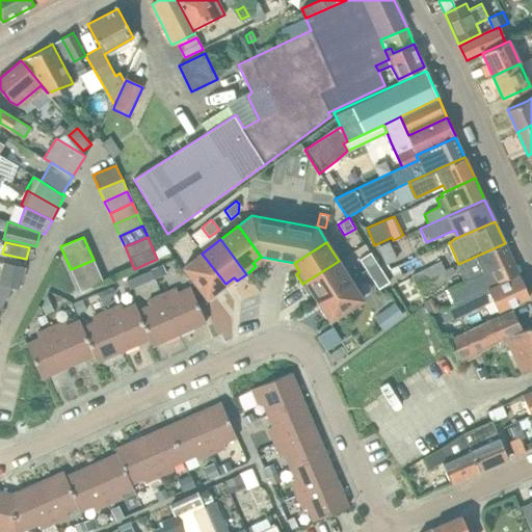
[(386,265),(387,265),(397,260),(389,242),(377,246),(386,265)]
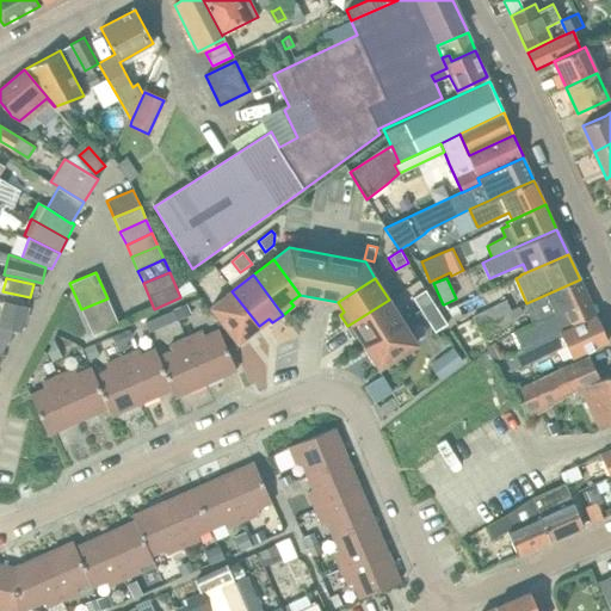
[(524,304),(532,323),(588,298),(580,279),(526,303),(524,304)]
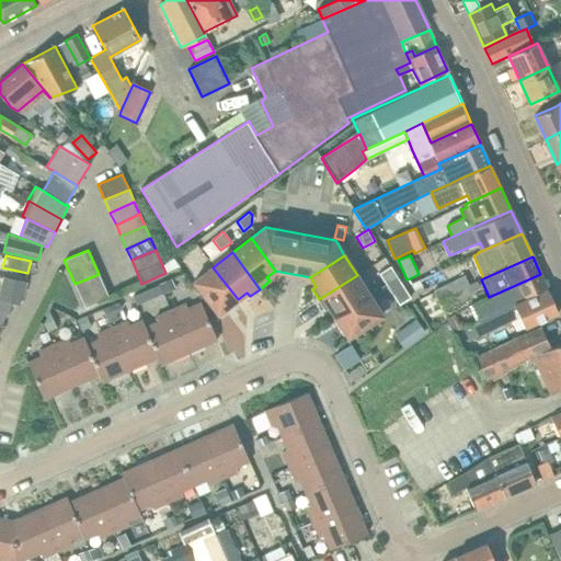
[(447,265),(425,275),(430,285),(450,275),(447,265)]
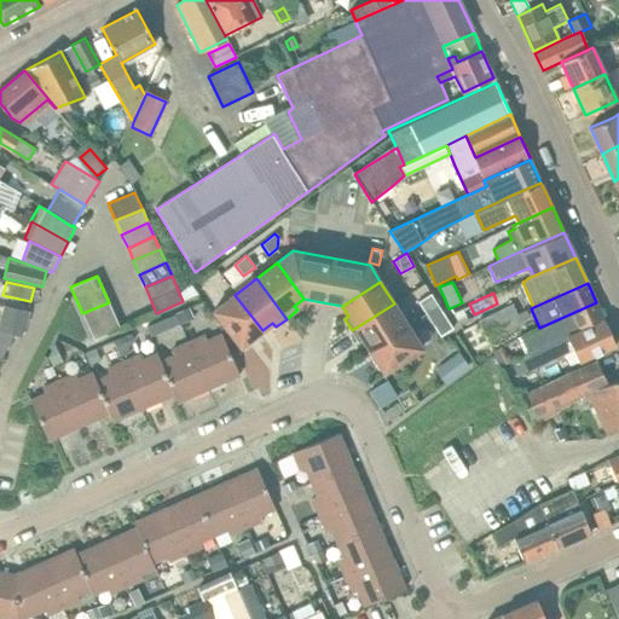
[(432,294),(418,301),(427,314),(439,307),(432,294)]
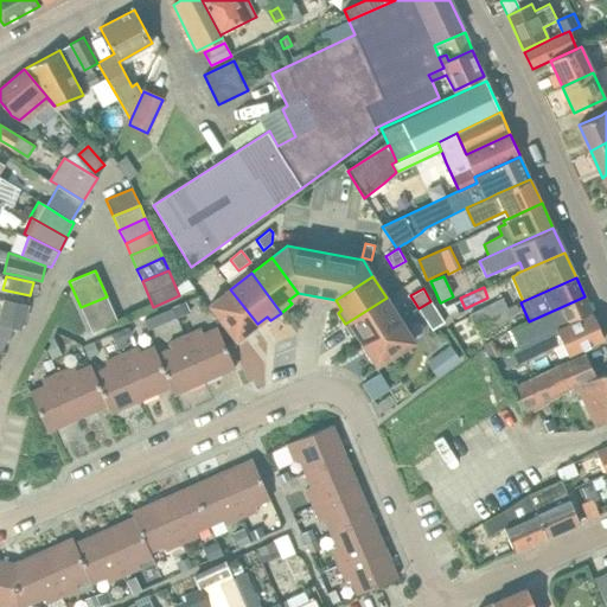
[(210,305),(236,339),(257,324),(230,289),(210,305)]
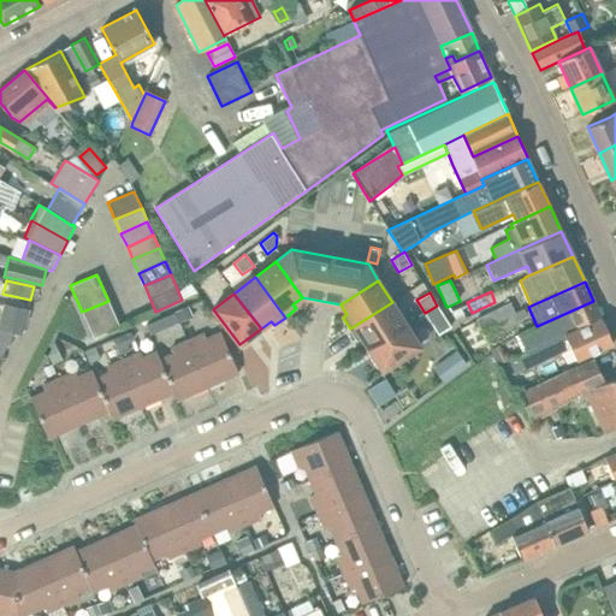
[(94,338),(120,327),(108,301),(82,312),(94,338)]
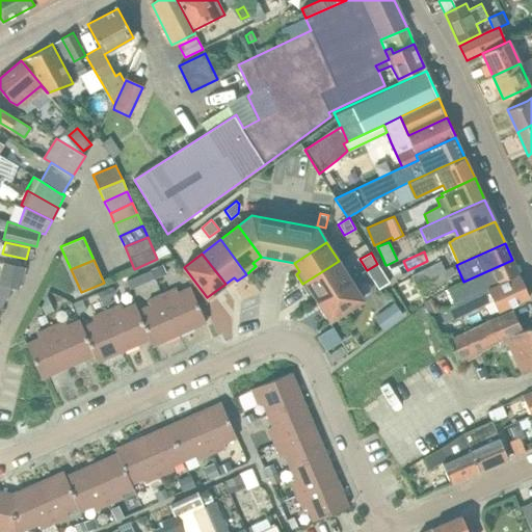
[(453,303),(519,273),(512,260),(463,282),(447,290),(453,303)]
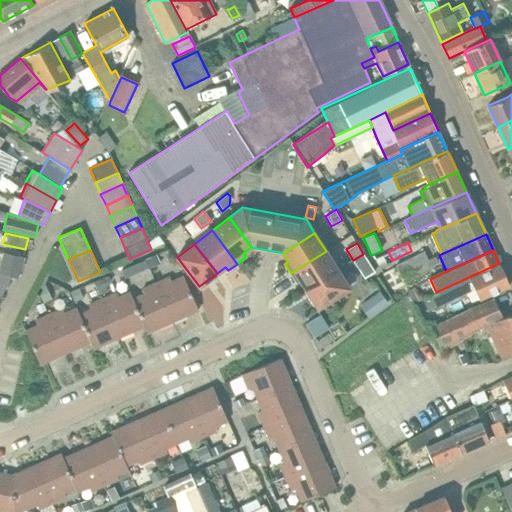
[(326,251),(291,273),(297,283),(301,281),(306,290),(338,270),(326,251)]
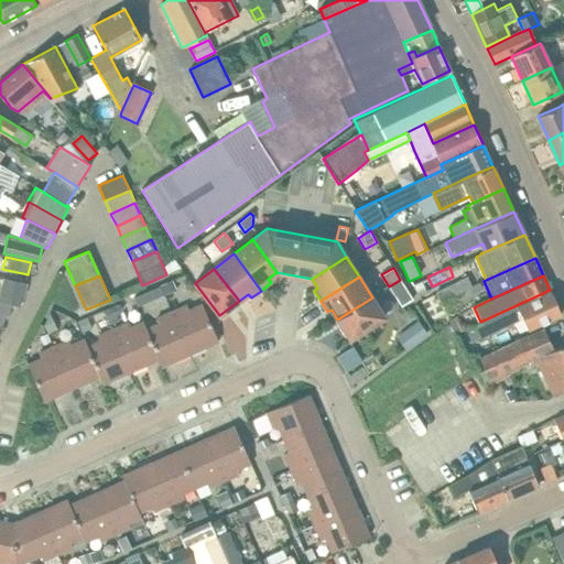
[(441,303),(467,290),(473,288),(467,277),(436,292),(441,303)]
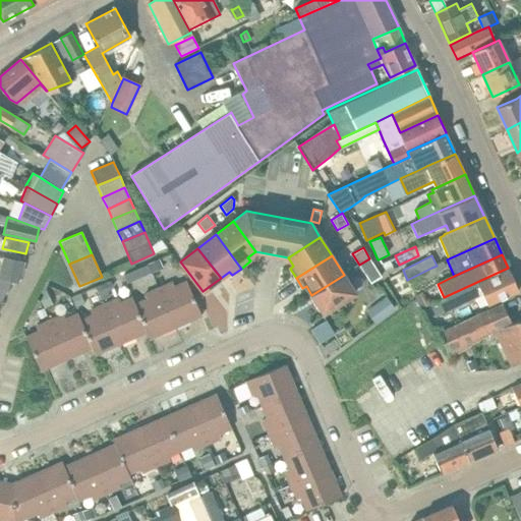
[(19,273),(22,274),(25,262),(4,256),(0,271),(0,277),(17,282),(19,273)]
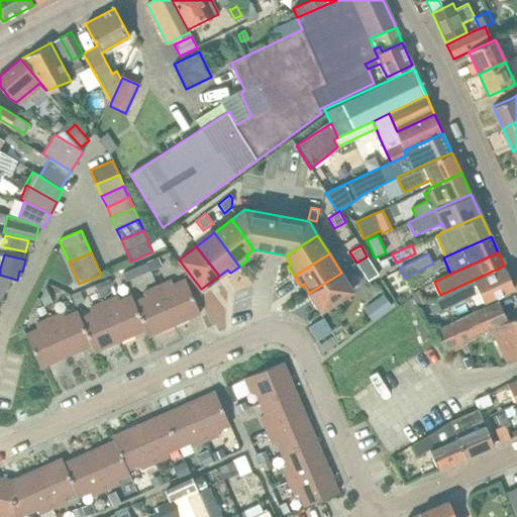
[(379,275),(367,256),(356,263),(369,282),(379,275)]
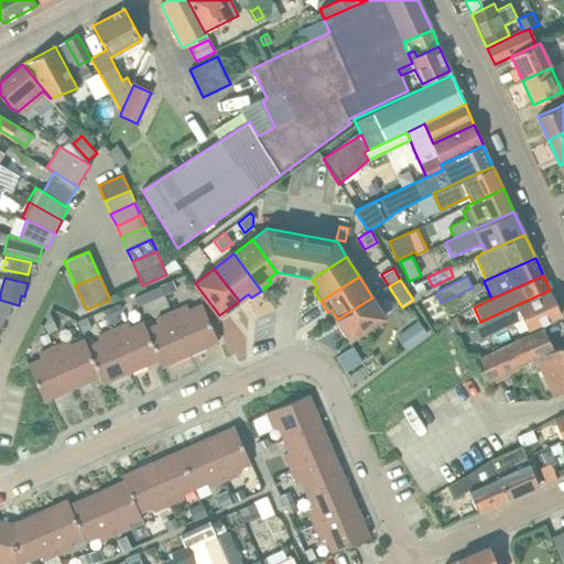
[(165,296),(176,291),(173,282),(161,288),(165,296)]
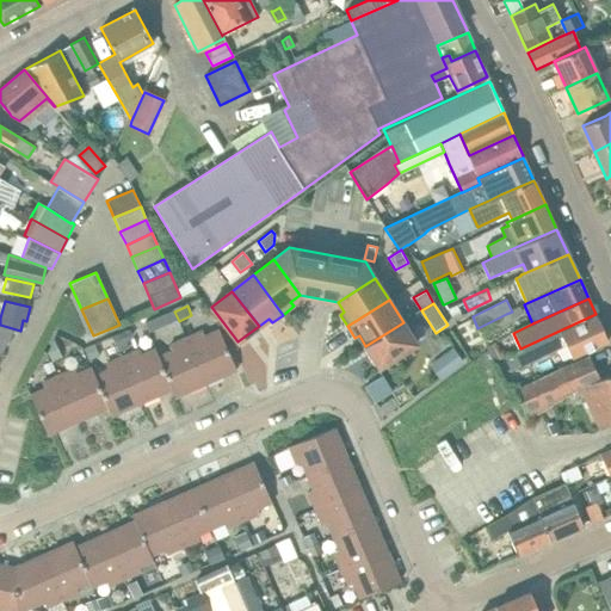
[(523,314),(520,307),(512,312),(506,314),(510,320),(523,314)]
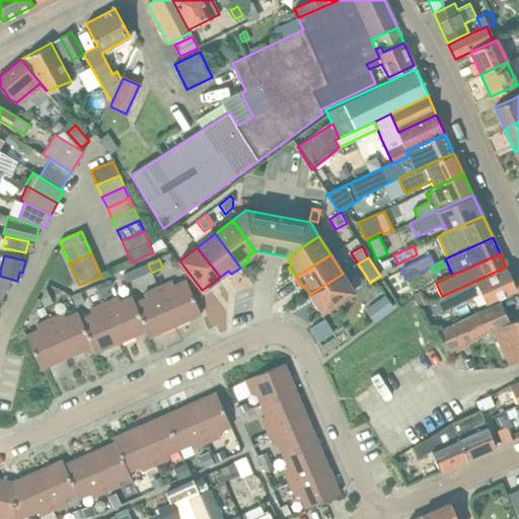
[(126,284),(152,273),(148,265),(123,276),(126,284)]
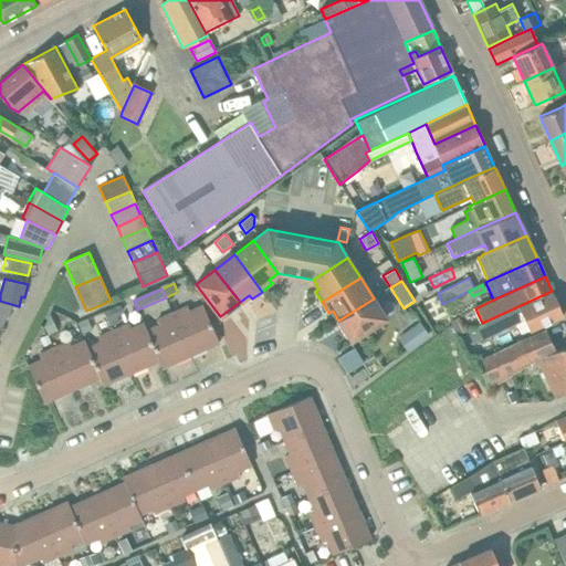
[(530,331),(564,316),(552,291),(482,323),(482,324),(477,326),(482,339),(506,327),(524,320),(530,331)]
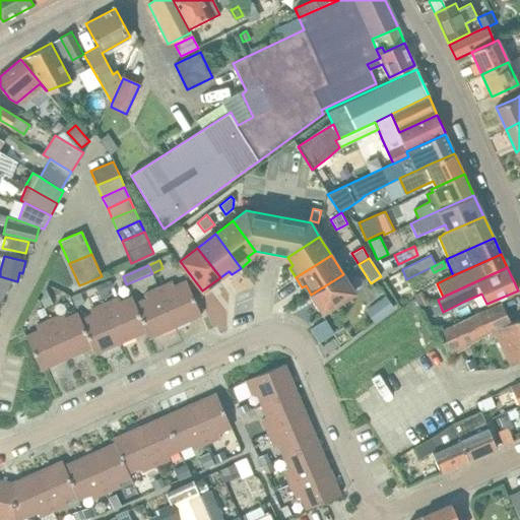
[(354,293),(343,274),(311,295),(323,313),(354,293)]
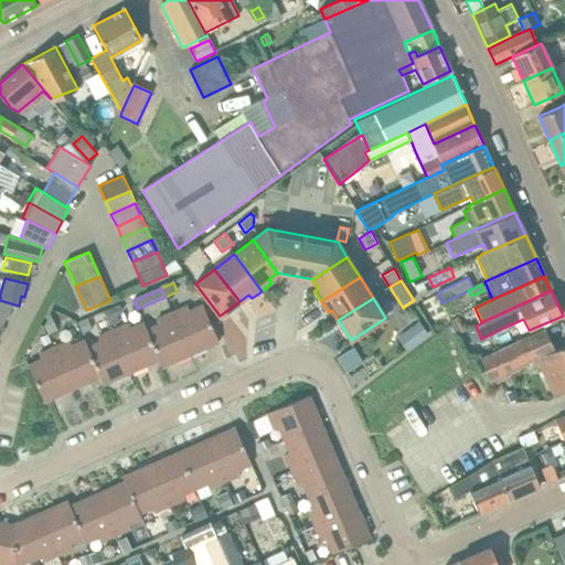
[(0,326),(1,327),(12,306),(0,302),(0,326)]
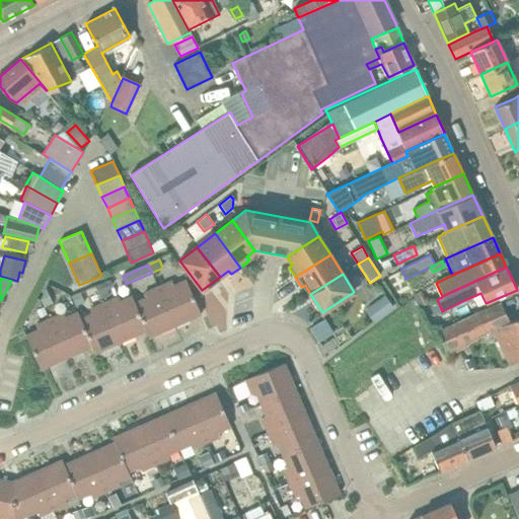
[(201,314),(186,280),(173,286),(172,282),(158,288),(175,326),(201,314)]
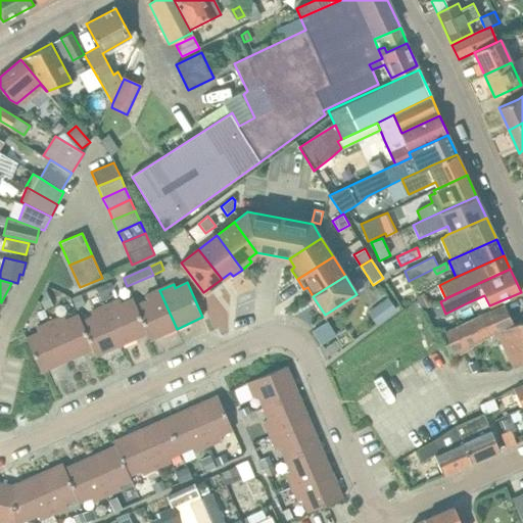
[(102,302),(110,298),(104,285),(96,288),(102,302)]
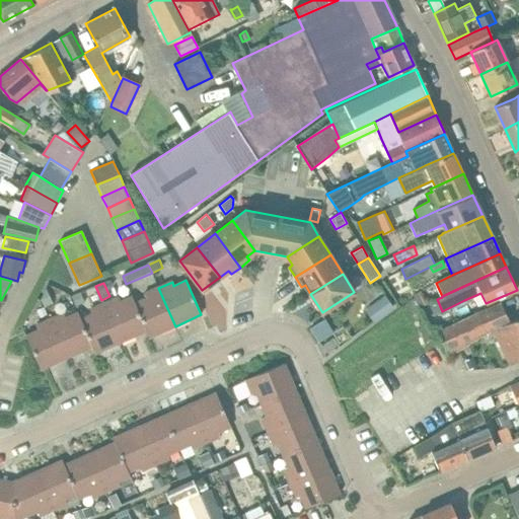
[(149,338),(175,326),(158,288),(145,294),(146,297),(134,303),(146,330),(149,338)]
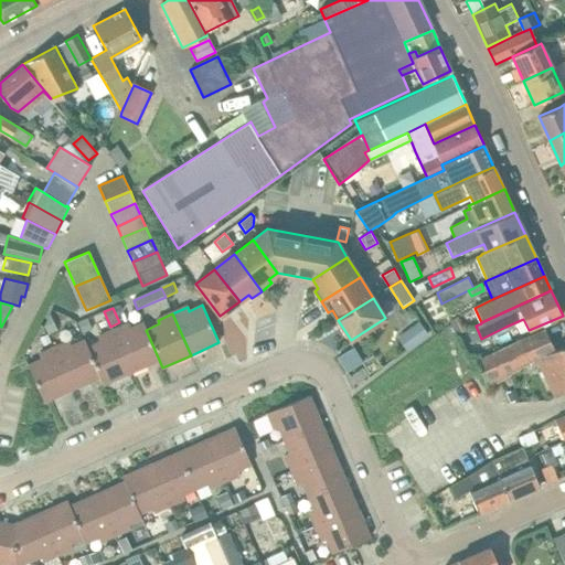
[(459,317),(450,321),(457,334),(465,330),(459,317)]
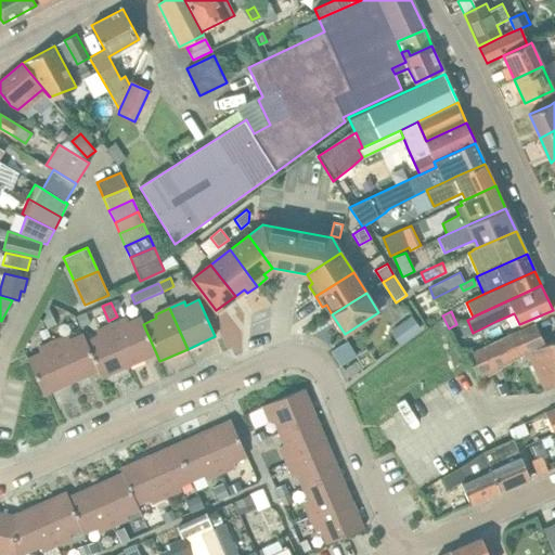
[(111,325),(129,365),(156,353),(143,324),(140,317),(128,322),(126,319),(111,325)]
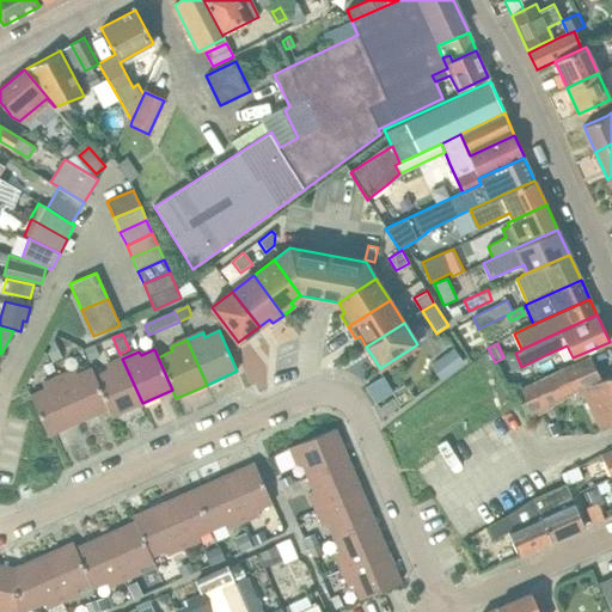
[(454,350),(442,359),(452,371),(463,361),(454,350)]
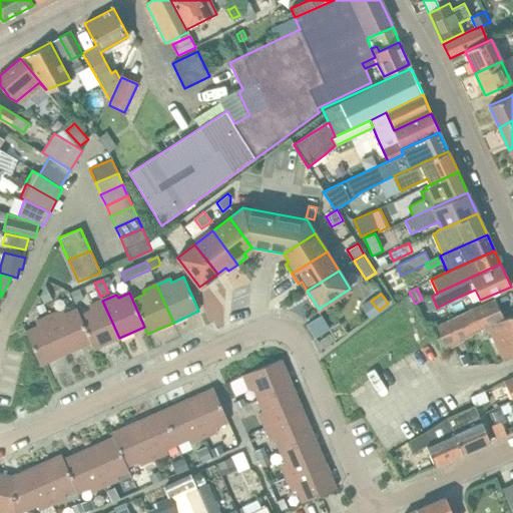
[(444,352),(453,346),(477,329),(485,326),(503,318),(494,300),(433,328),(444,352)]
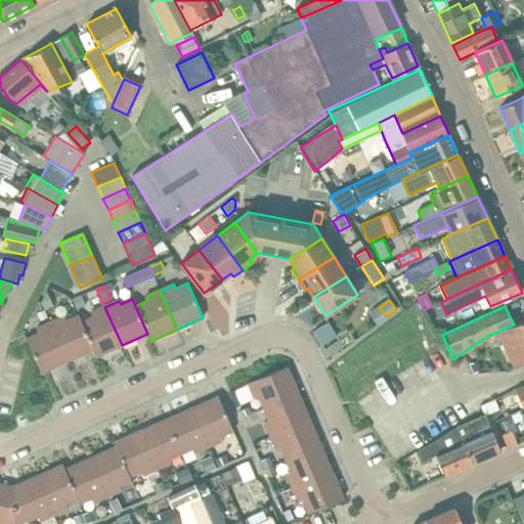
[(80,321),(92,350),(95,357),(122,345),(104,307),(92,312),(93,315),(80,321)]
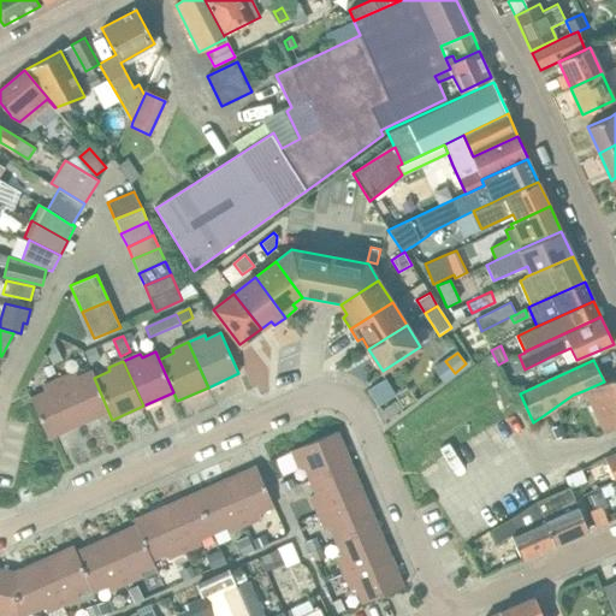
[(76,377),(75,372),(58,379),(78,425),(108,412),(94,378),(92,371),(76,377)]
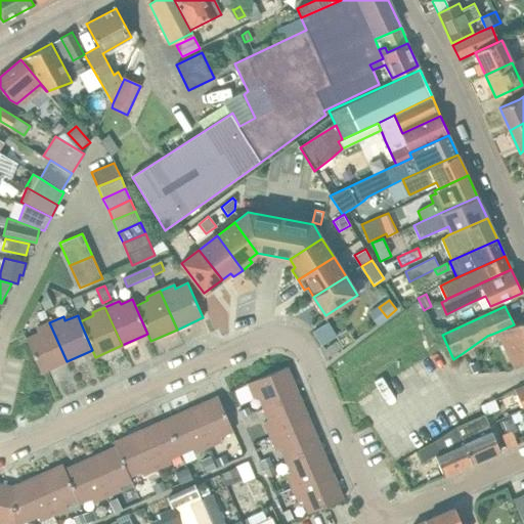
[(514,369),(523,364),(523,320),(514,325),(497,334),(514,369)]
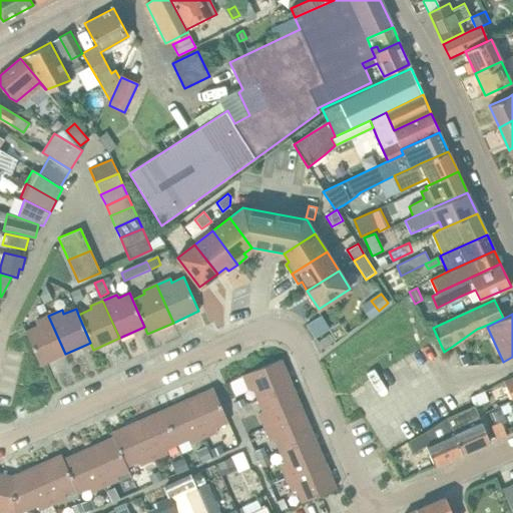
[(37,326),(25,331),(40,365),(65,354),(48,316),(35,321),(37,326)]
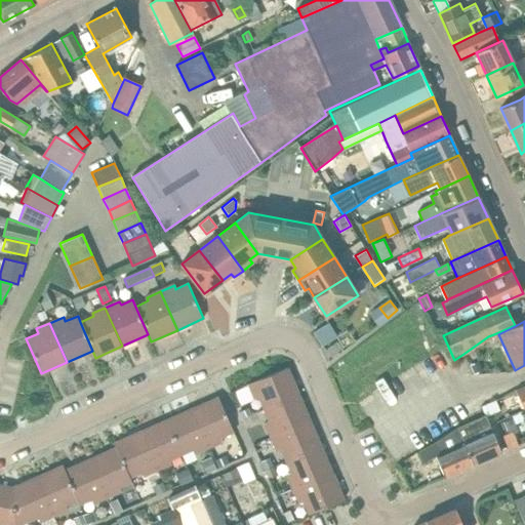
[(323,346),(336,336),(328,323),(314,332),(323,346)]
